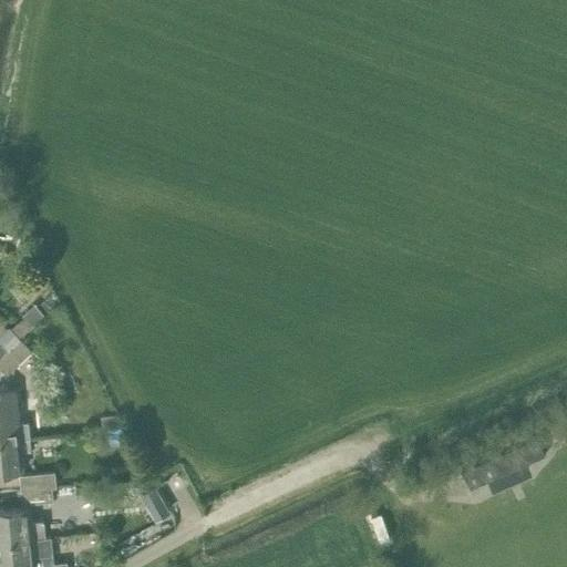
[(11,327),(0,337),(0,356),(21,336),(11,327)]
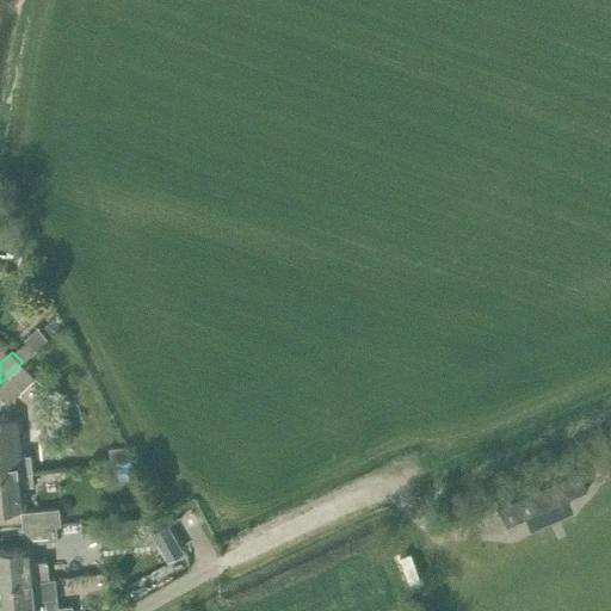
[(36,376),(23,362),(0,383),(0,402),(8,395),(12,400),(36,376)]
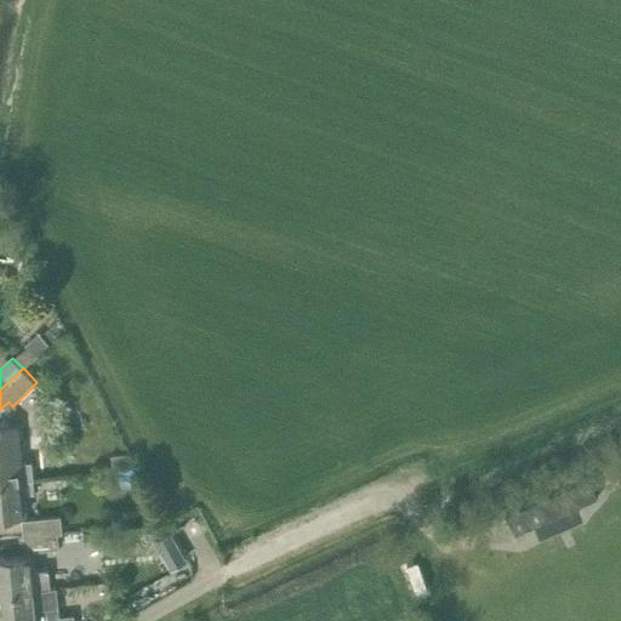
[(33,462),(22,463),(20,431),(0,432),(0,485),(34,482),(33,462)]
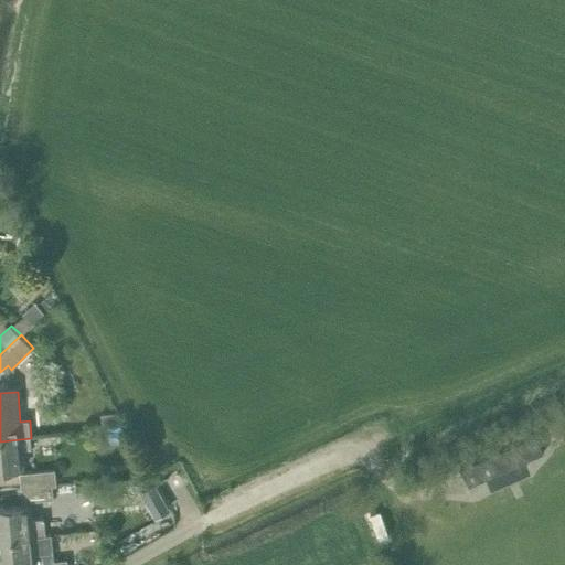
[(119,426),(118,413),(100,415),(102,427),(119,426)]
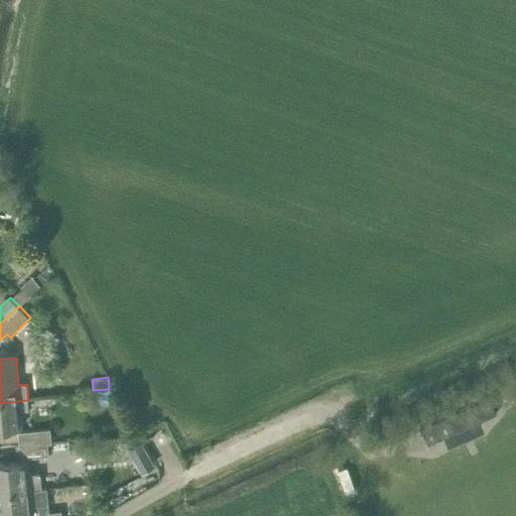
[(113,390),(99,391),(101,405),(114,404),(113,390)]
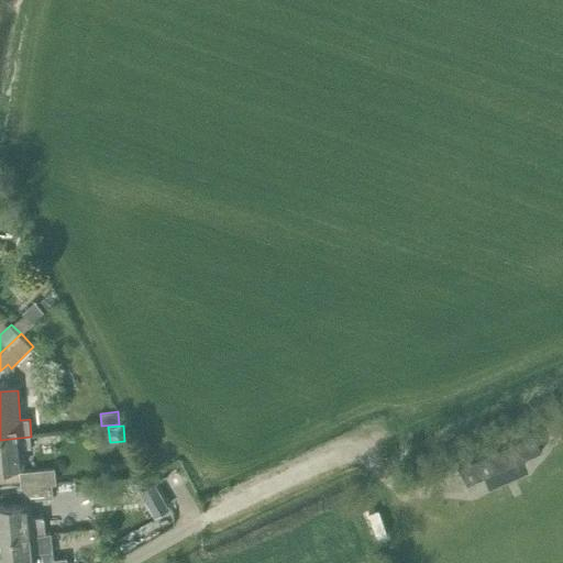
[(532,435),(459,470),(466,488),(541,454),(532,435)]
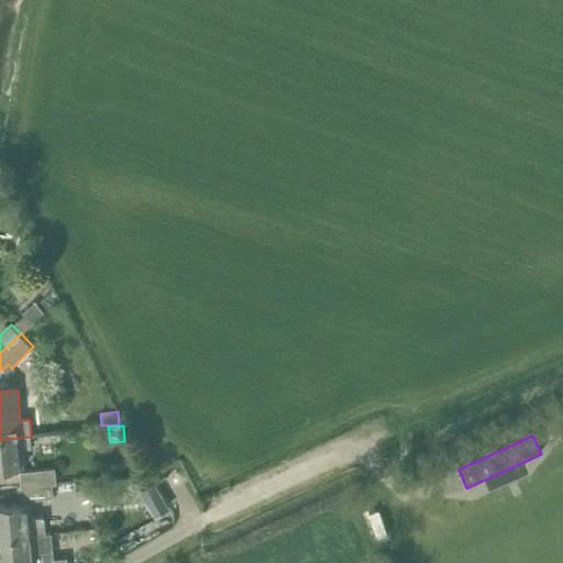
[(32,449),(31,437),(0,440),(0,470),(25,468),(23,450),(32,449)]
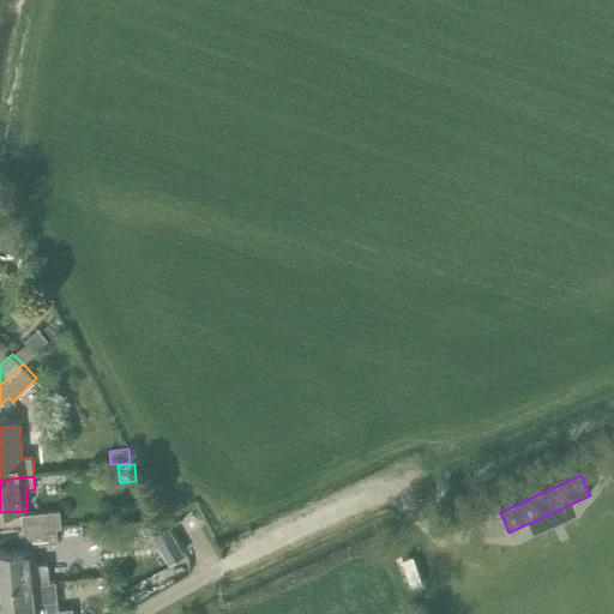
[(24,531),(56,527),(62,527),(61,512),(23,517),(24,531)]
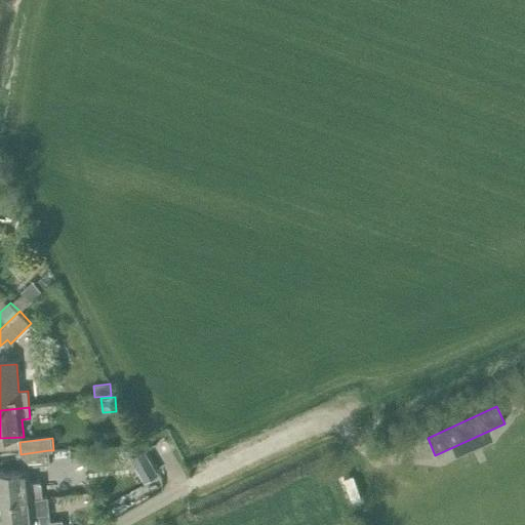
[(71,461),(85,460),(84,449),(71,449),(71,461)]
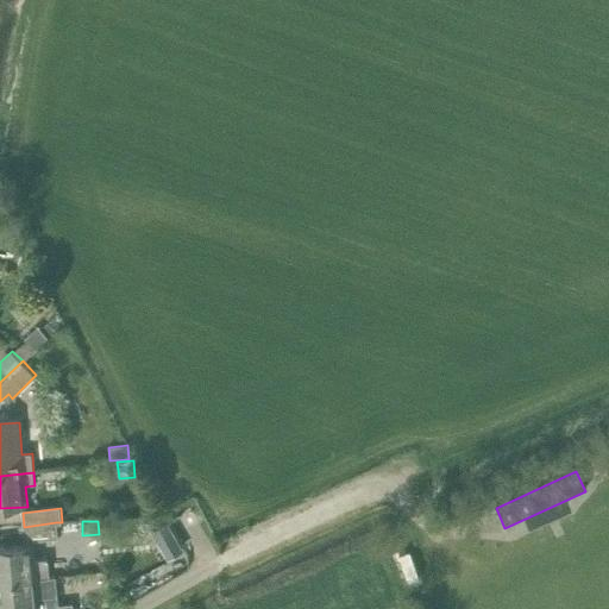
[(58,540),(56,522),(24,527),(25,544),(58,540)]
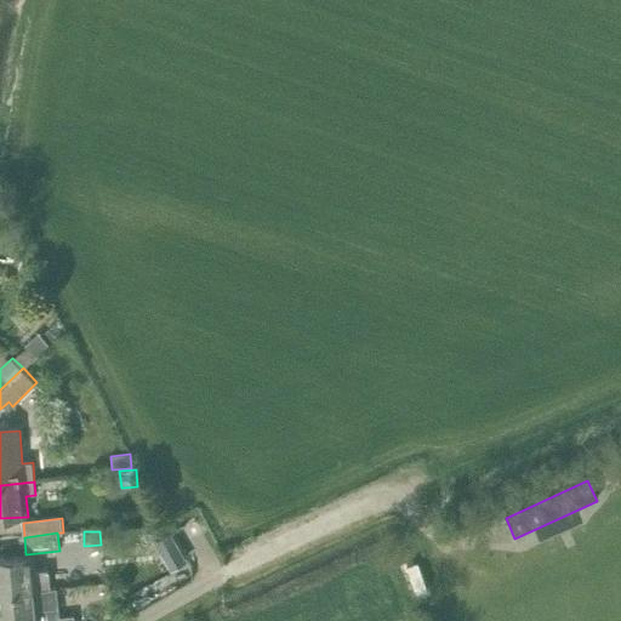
[(0,593),(51,588),(49,570),(34,571),(33,558),(0,560),(0,593)]
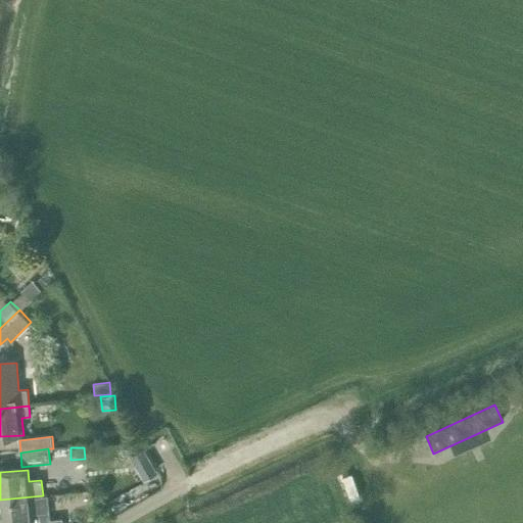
[(0,500),(0,522),(62,522),(62,518),(50,520),(47,495),(43,495),(0,500)]
